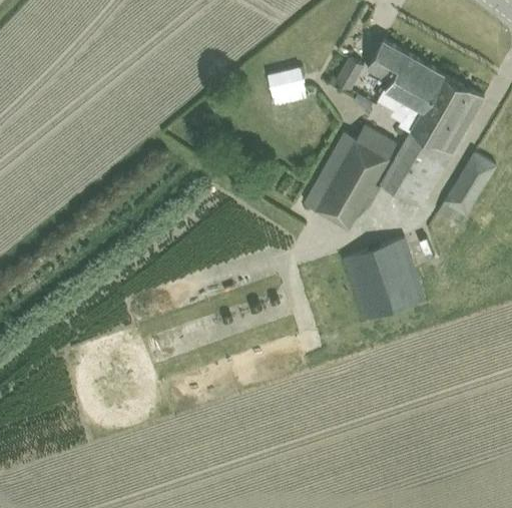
[(388,84),(384,91),(401,100),(422,64),(382,42),(366,72),(388,84)]
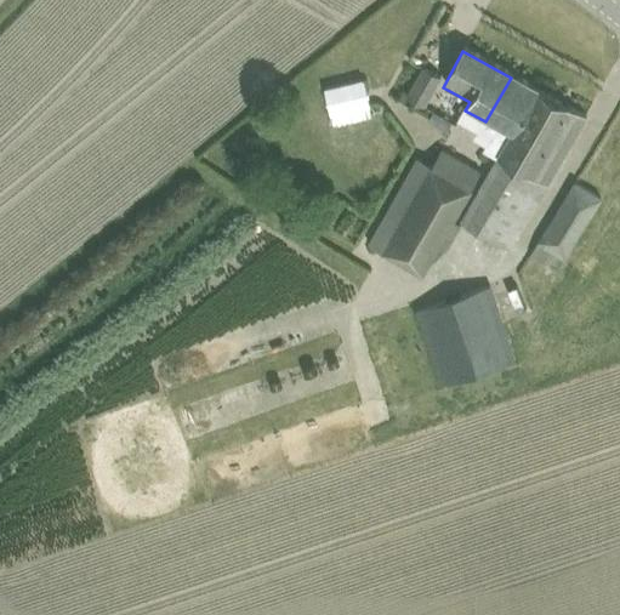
[(417,55),(410,66),(420,72),(427,60),(417,55)]
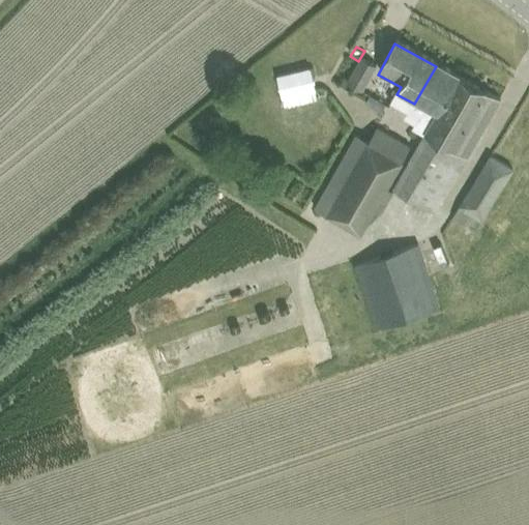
[(345,86),(359,95),(374,70),(359,61),(345,86)]
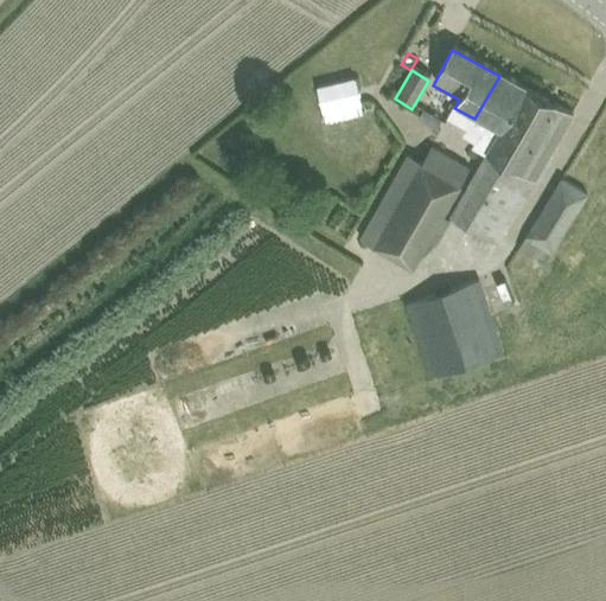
[(571,116),(499,76),(474,119),(454,108),(446,121),(465,132),(461,138),(473,145),(471,149),(484,157),(448,218),(497,247),(571,116)]
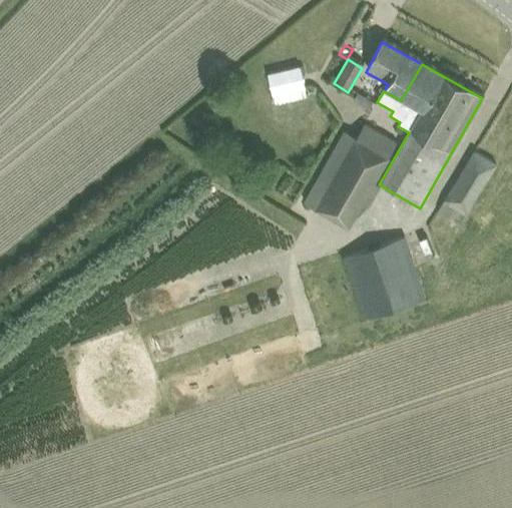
[(275,107),(308,99),(300,71),(268,78),(275,107)]
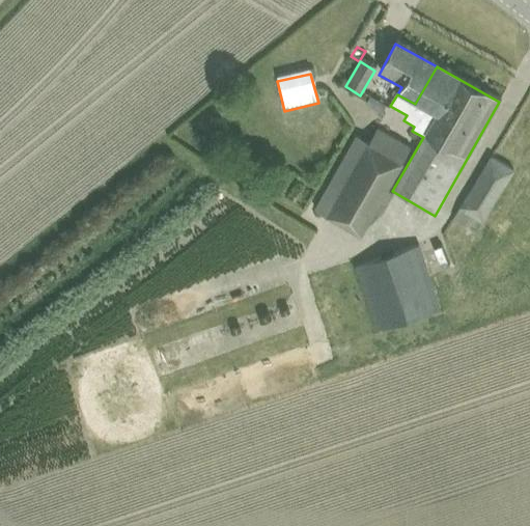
[(356,137),(313,212),(360,238),(373,214),(380,217),(392,194),(385,191),(409,149),(377,132),(368,144),(356,137)]
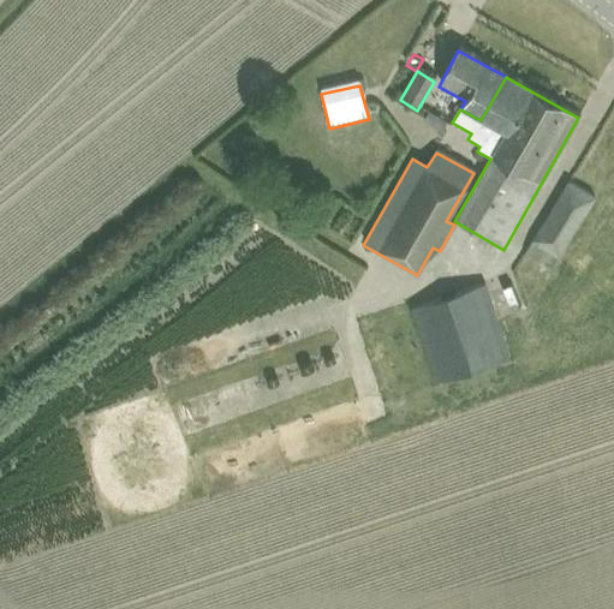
[(523,257),(547,272),(548,273),(553,266),(561,269),(564,264),(556,261),(592,201),(567,184),(523,257)]
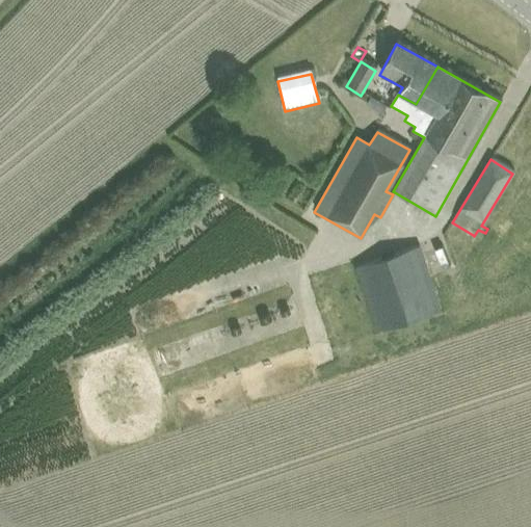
[(355,269),(376,334),(440,314),(418,248),(355,269)]
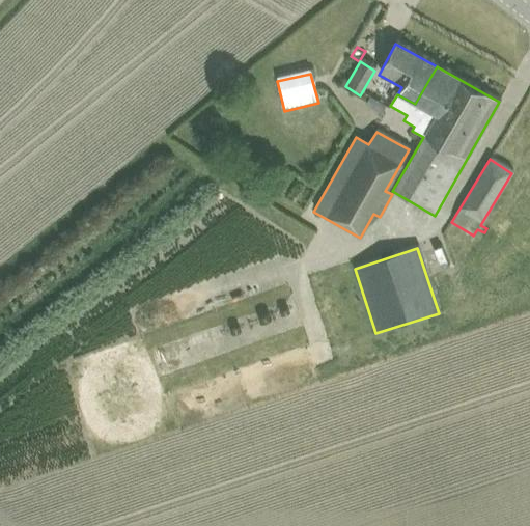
All buildings are outlined.
